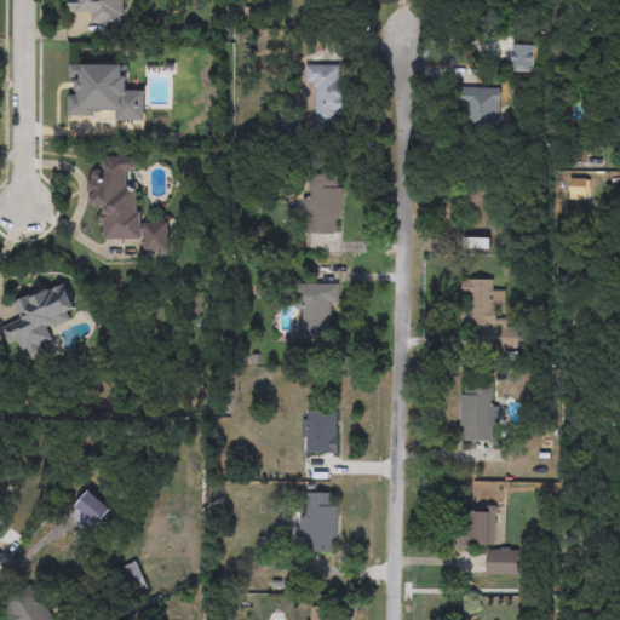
[(70,0),(122,0),(122,28),(93,27),(95,16),(70,13),(70,0)]
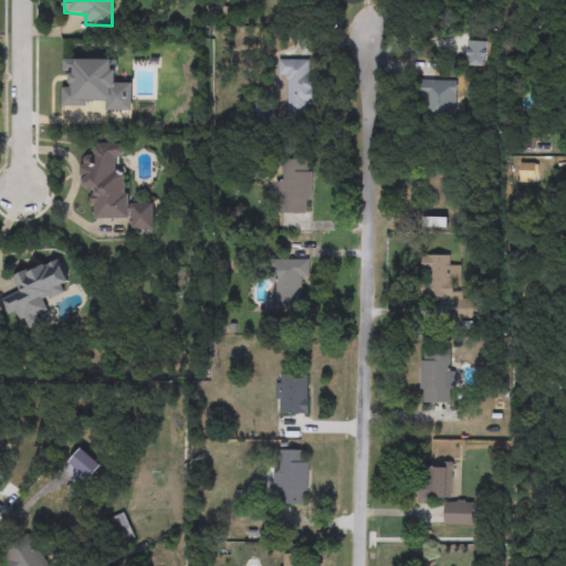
[(489,66),(468,66),(468,41),(489,41),(489,66)]
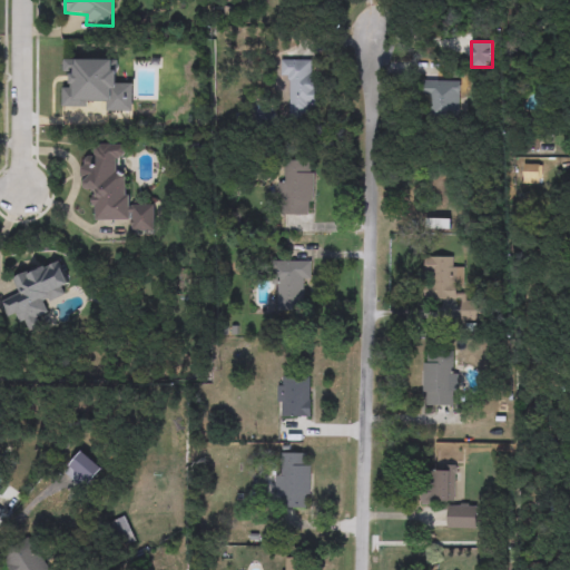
[(315,116),(290,117),(290,81),(281,82),(279,61),(314,60),(315,116)]
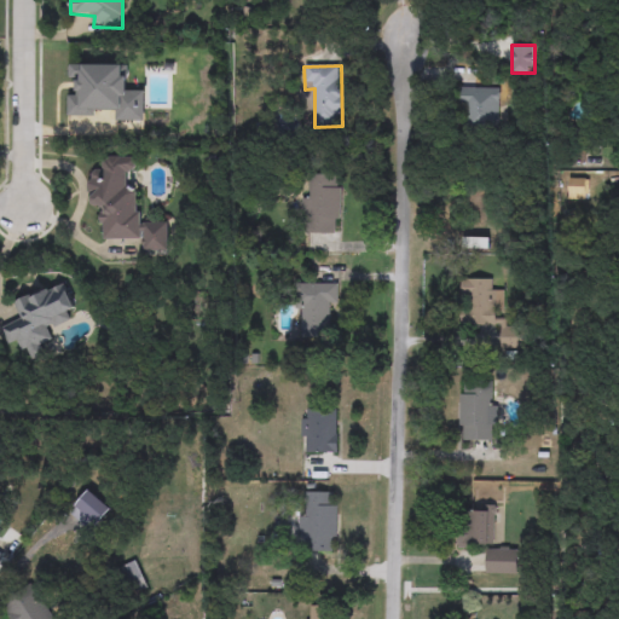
[(498,88),(498,129),(462,129),(462,88),(498,88)]
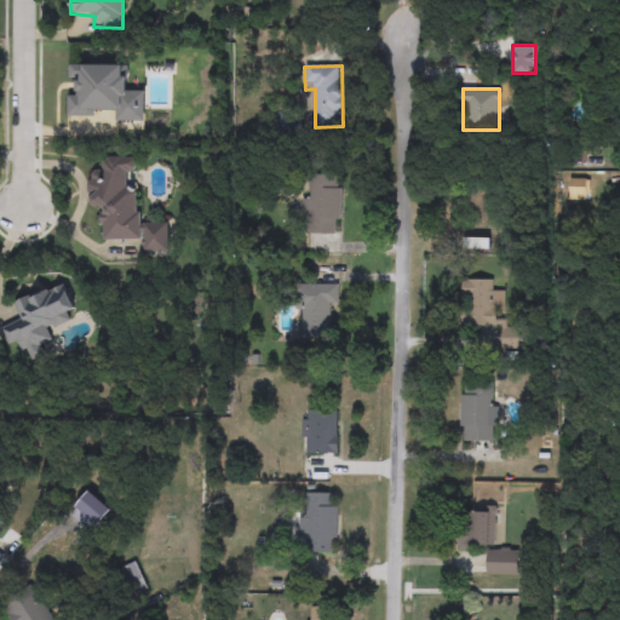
[(102,240),(102,206),(89,206),(89,171),(102,170),(102,158),(137,158),(137,171),(127,171),(127,189),(141,189),(141,225),(170,225),(170,252),(144,252),(144,240),(102,240)]
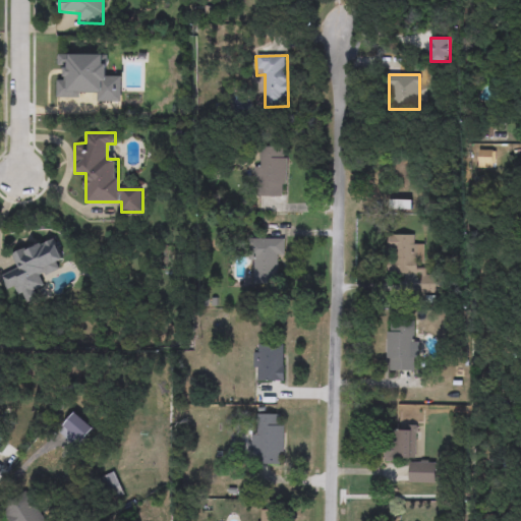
[(286,196),(263,196),(263,186),(254,186),(254,148),(286,148),(286,196)]
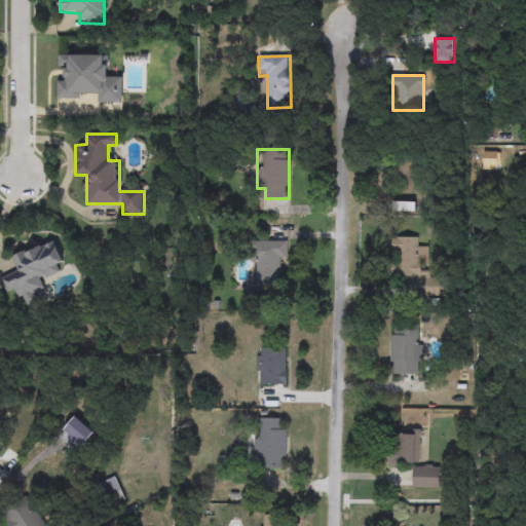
[(442,297),(425,297),(425,276),(391,276),(392,237),(418,237),(418,248),(428,248),(428,278),(442,278),(442,297)]
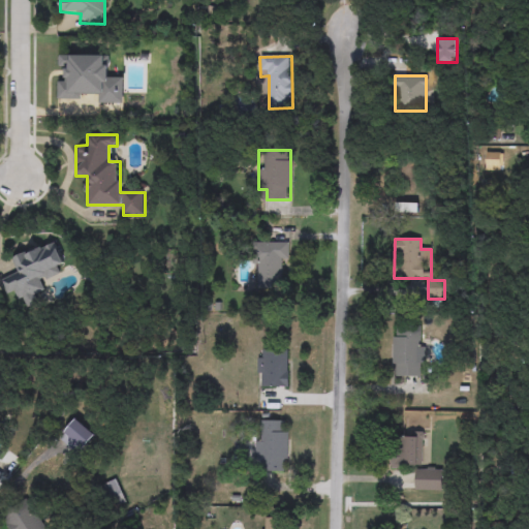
[(12,257),(55,241),(66,271),(47,278),(53,293),(23,305),(18,290),(6,294),(0,279),(0,276),(18,270),(12,257)]
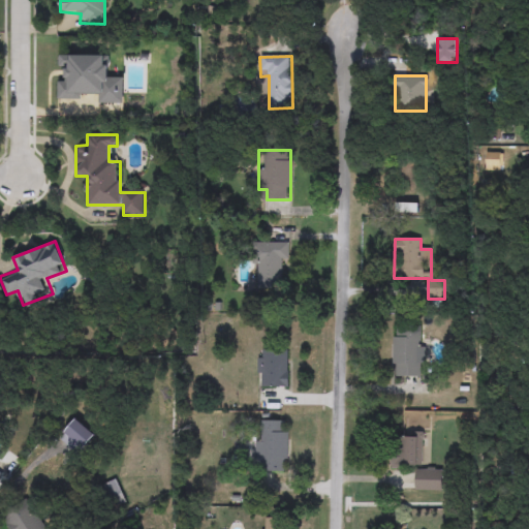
[(289,243),(289,263),(281,263),(281,288),(255,288),(255,243),(289,243)]
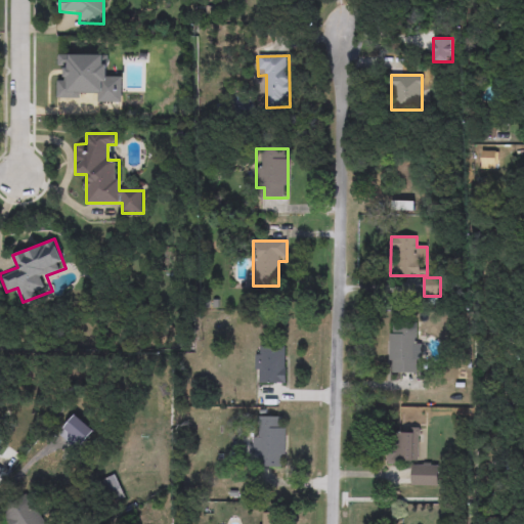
[(389,324),(422,324),(421,374),(389,374),(389,324)]
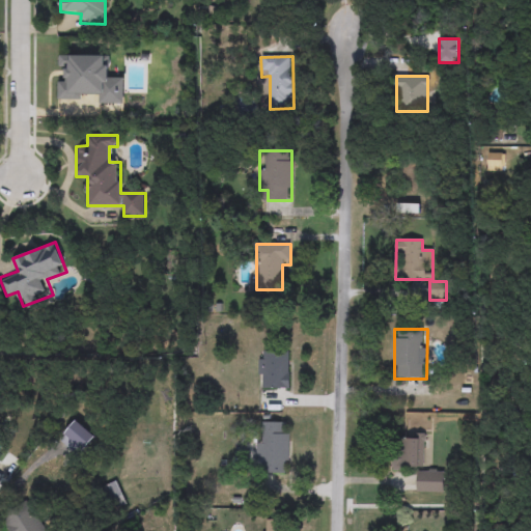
[(259,389),(259,352),(289,352),(289,389),(259,389)]
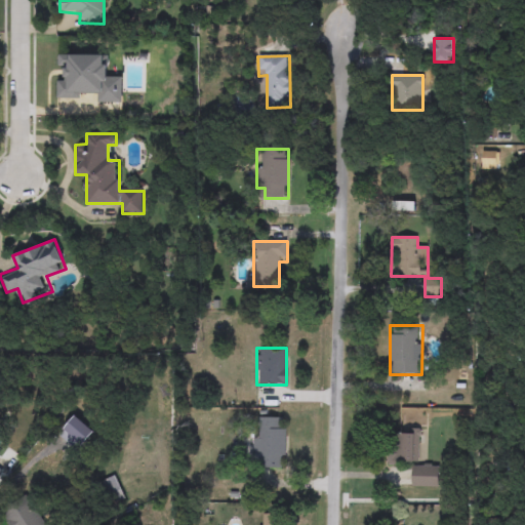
[(286,468),(254,468),(254,417),(286,417),(286,468)]
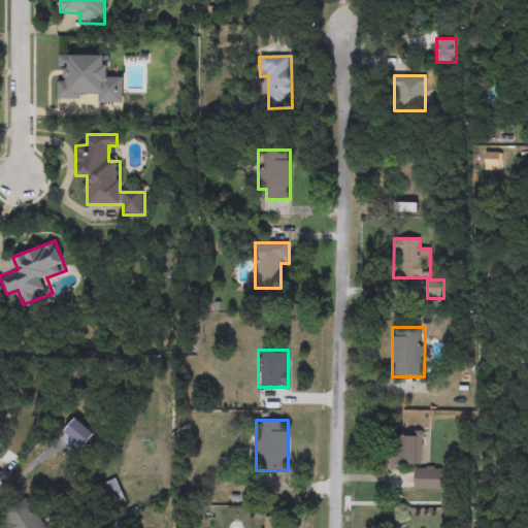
[(422,432),(422,468),(442,468),(442,490),(415,490),(415,467),(391,467),(391,442),(400,442),(400,432),(422,432)]
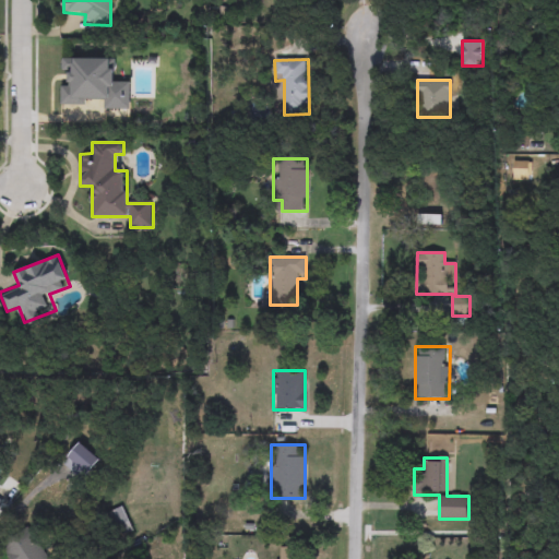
[(117,526),(110,513),(121,509),(128,522),(117,526)]
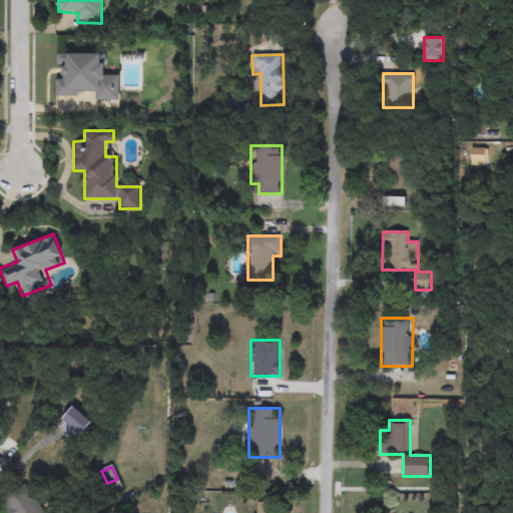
[(12,512),(12,497),(36,497),(36,512),(12,512)]
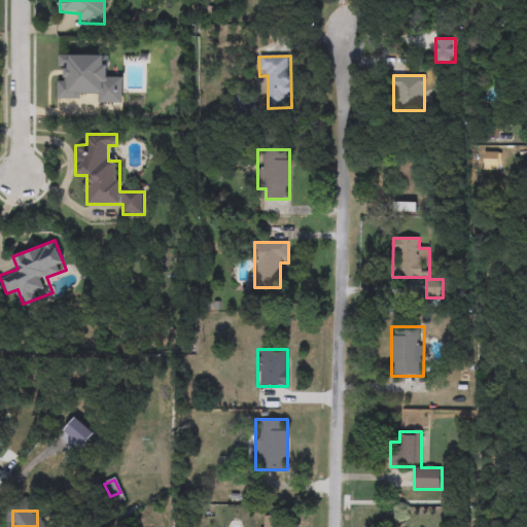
[(259,526),(266,526),(265,517),(279,517),(280,526),(285,526),(259,526)]
